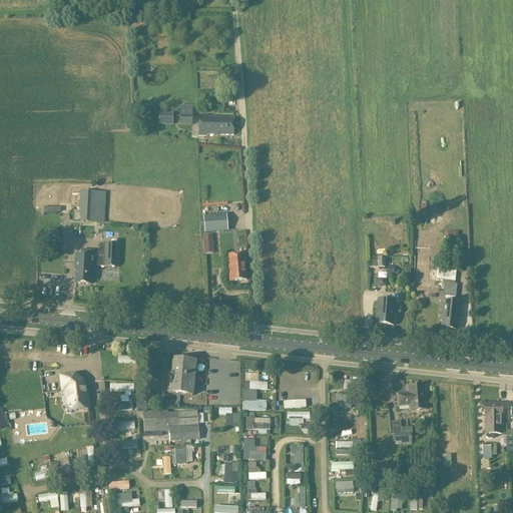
[(180,125),(192,126),(193,107),(181,106),(180,125)]
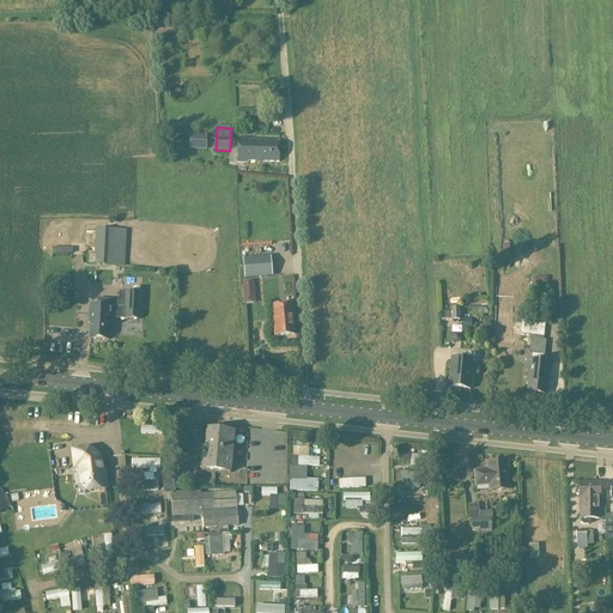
[(190,150),(207,151),(207,135),(190,135),(190,150)]
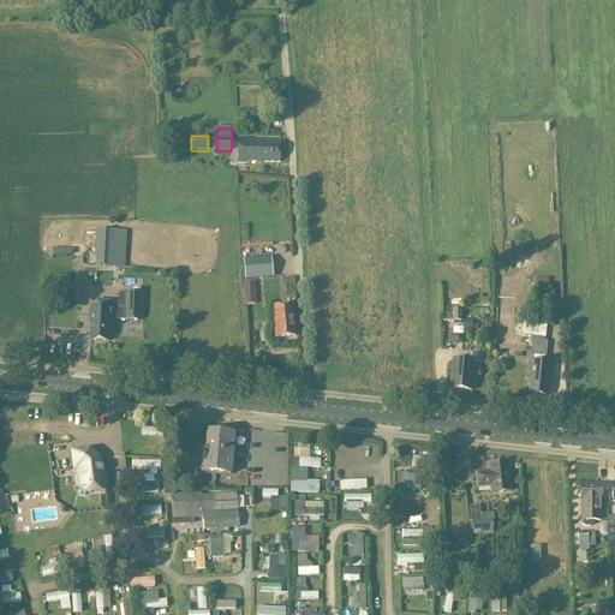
[(238,165),(249,165),(249,162),(280,163),(280,143),(249,142),(249,141),(239,139),(238,165)]
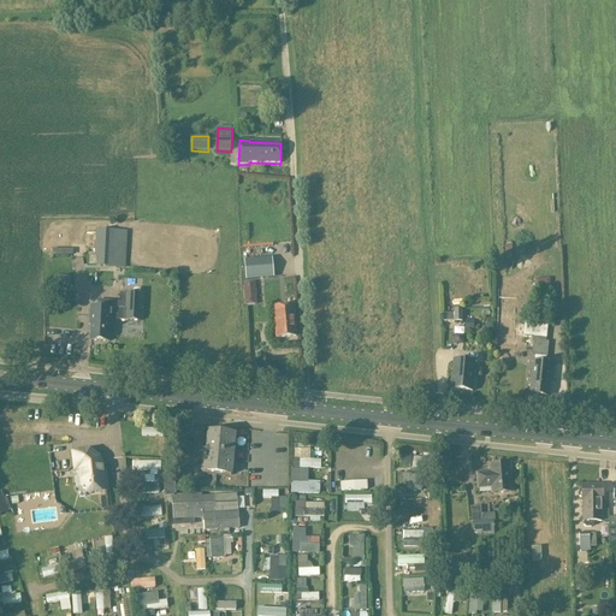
[(100,240),(98,267),(111,267),(112,240),(100,240)]
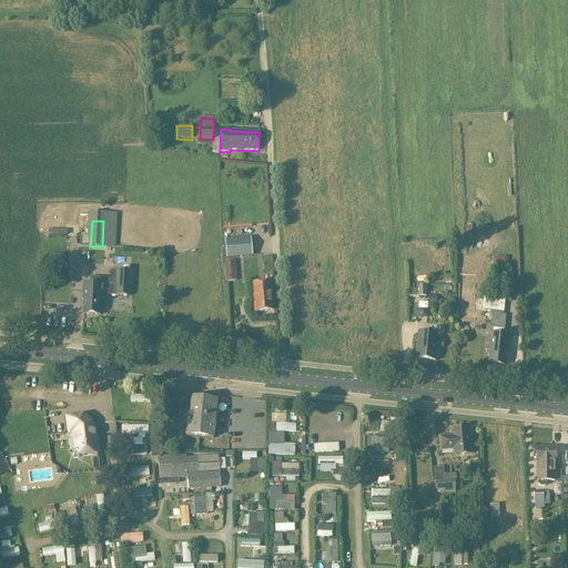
[(251,240),(225,241),(226,259),(252,257),(251,240)]
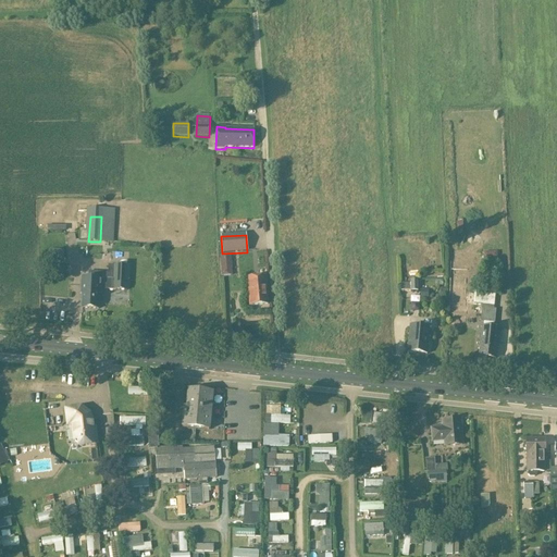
[(50,251),(49,261),(63,262),(63,252),(50,251)]
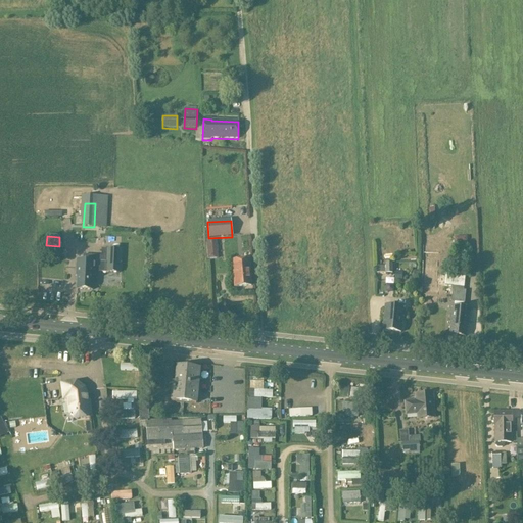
[(208,242),(208,253),(218,253),(218,242),(208,242)]
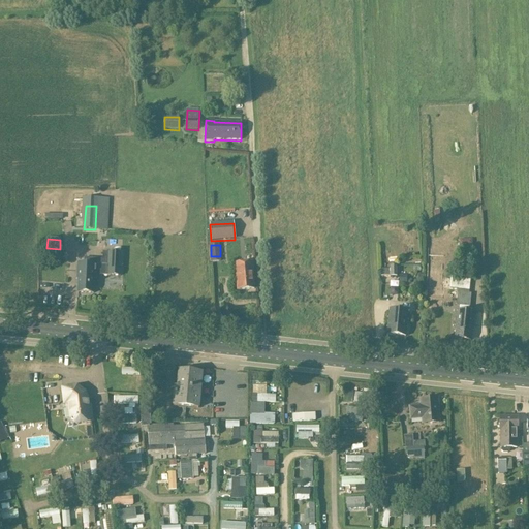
[(76,265),(76,279),(78,280),(76,293),(93,294),(94,281),(95,281),(96,276),(121,277),(122,253),(109,252),(109,266),(76,265)]
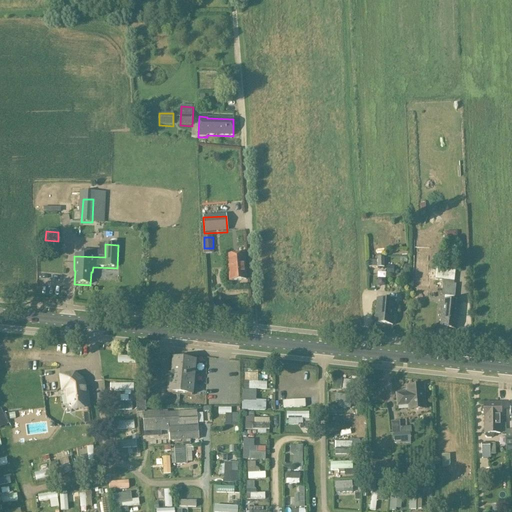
[(413,265),(428,265),(428,248),(414,248),(413,265)]
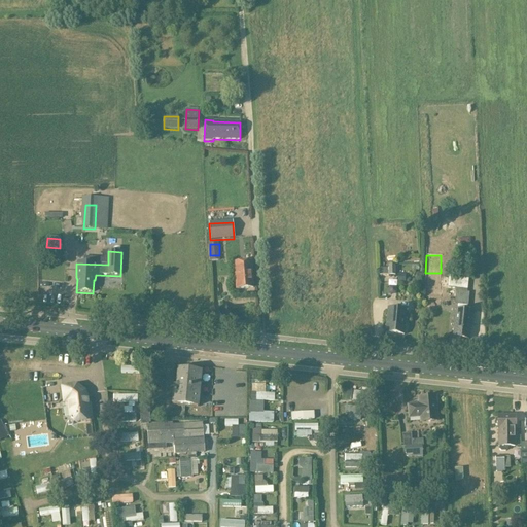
[(237,290),(253,288),(251,266),(235,268),(237,290)]
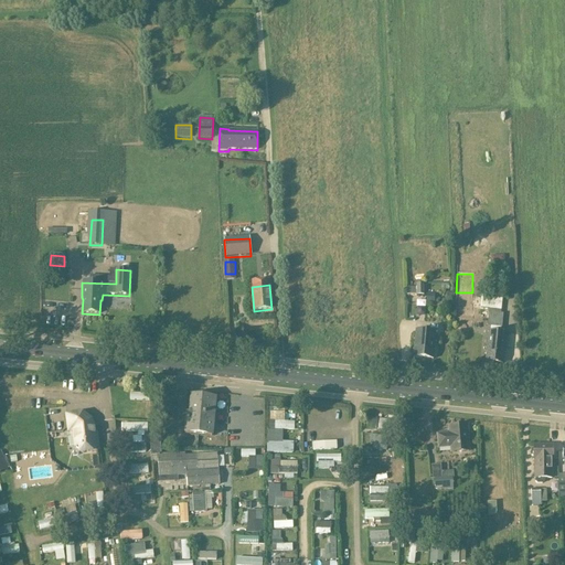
[(407,287),(407,296),(424,296),(425,285),(417,285),(417,287),(407,287)]
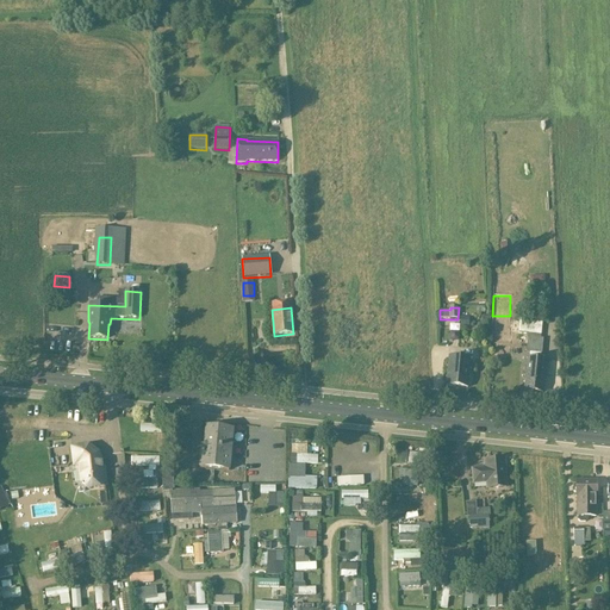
[(542,335),(542,323),(530,323),(530,334),(542,335)]
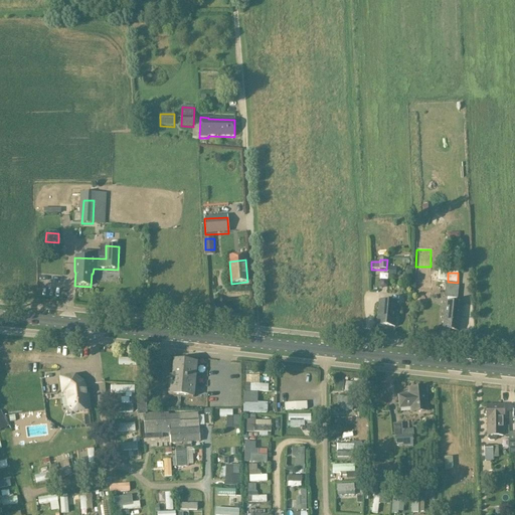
[(431,291),(431,280),(415,280),(415,291),(431,291)]
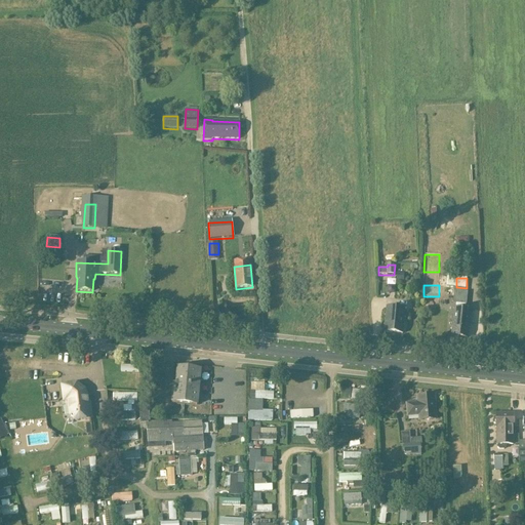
[(467,306),(468,292),(454,291),(453,305),(456,305),(456,309),(452,309),(451,322),(452,322),(451,337),(468,338),(469,324),(471,324),(472,311),(466,310),(466,306),(467,306)]
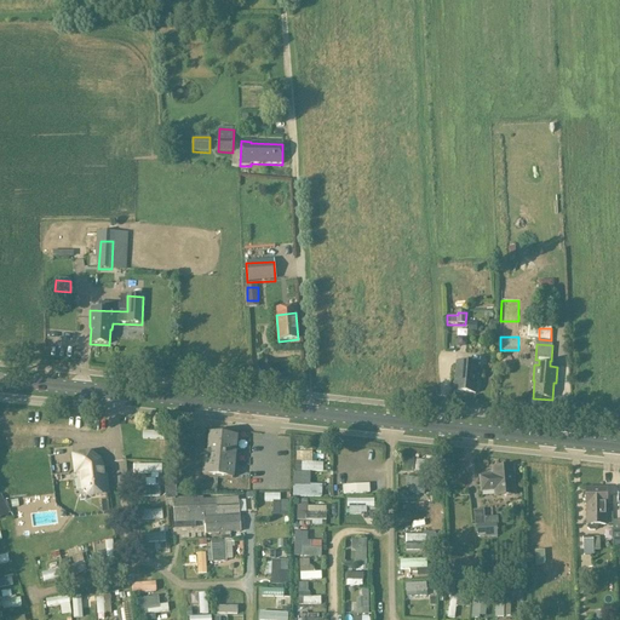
[(453,394),(475,395),(478,365),(457,363),(453,394)]
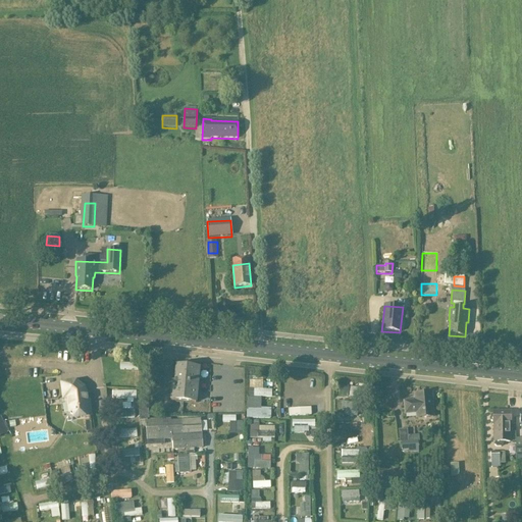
[(176,367),(175,383),(173,382),(171,401),(196,403),(199,369),(176,367)]
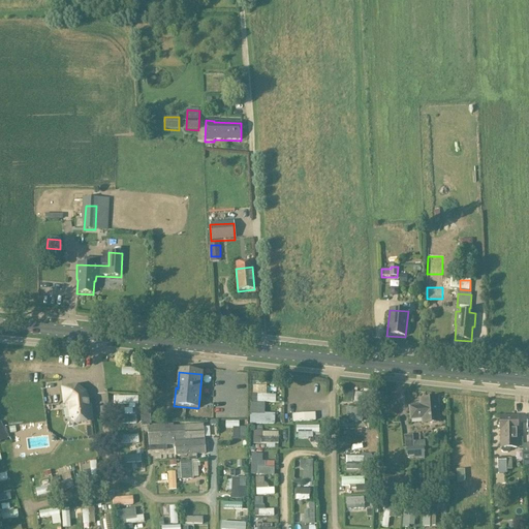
[(276,402),(276,395),(267,395),(267,385),(253,385),(253,394),(258,394),(258,402),(276,402)]
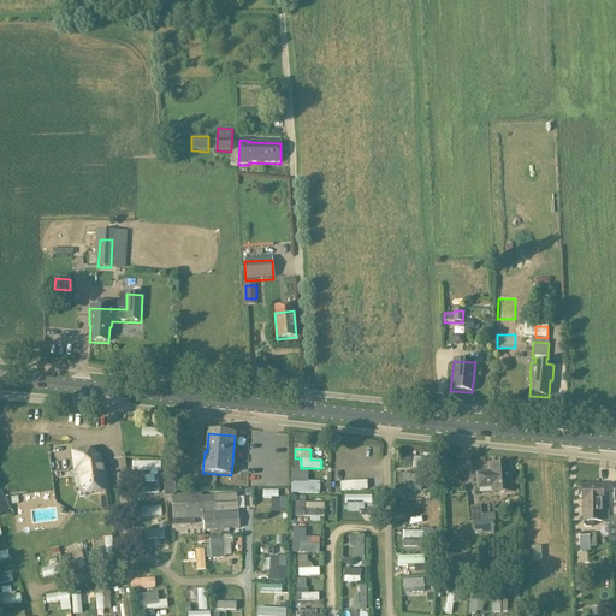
[(84,490),(89,493),(90,493),(107,491),(106,480),(102,480),(101,473),(102,473),(101,463),(96,463),(95,457),(90,454),(86,455),(86,451),(73,452),(76,471),(81,469),(83,487),(84,487),(84,490)]
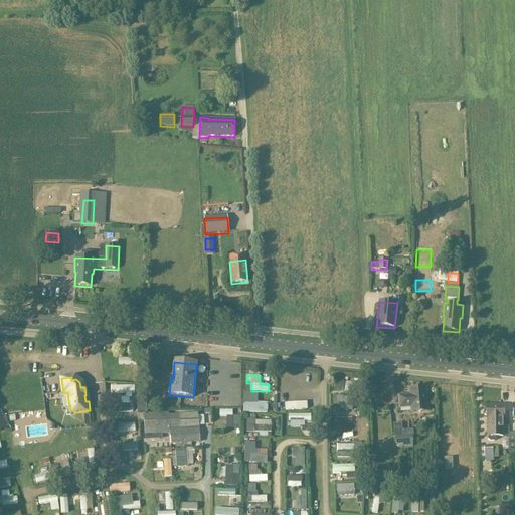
[(338,392),(353,392),(353,381),(339,381),(338,392)]
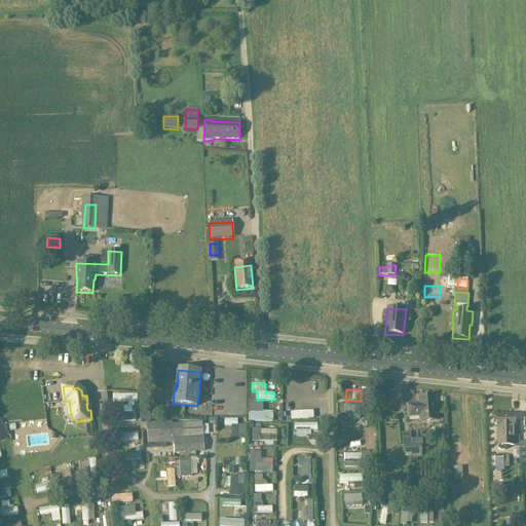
[(418,405),(407,405),(408,417),(419,416),(420,421),(437,420),(436,397),(418,398),(418,405)]
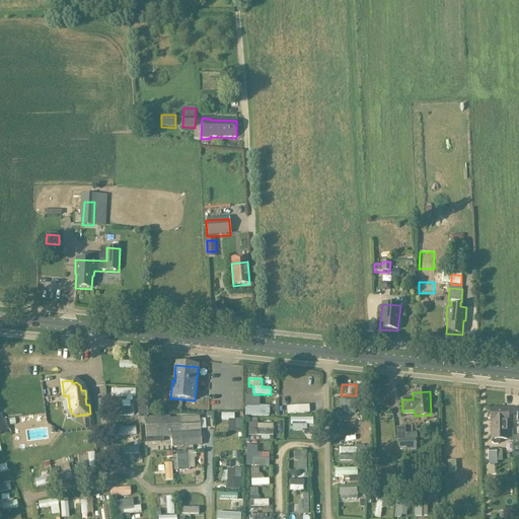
[(247,396),(247,408),(252,408),(251,416),(270,416),(270,409),(257,409),(257,396),(247,396)]
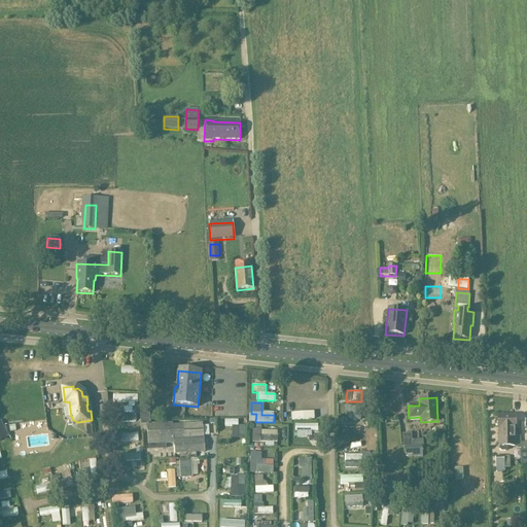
[(345,419),(356,419),(356,407),(345,406),(345,419)]
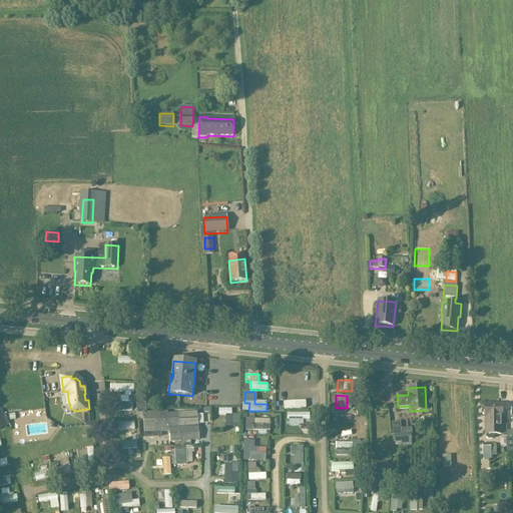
[(133,402),(133,413),(146,412),(146,398),(129,399),(129,402),(133,402)]
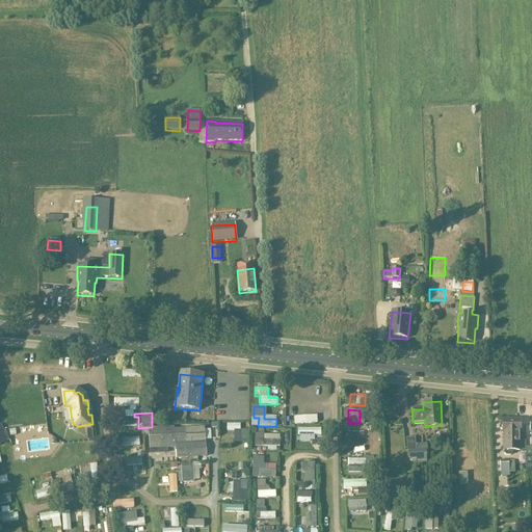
[(124,426),(137,426),(137,418),(124,418),(124,426)]
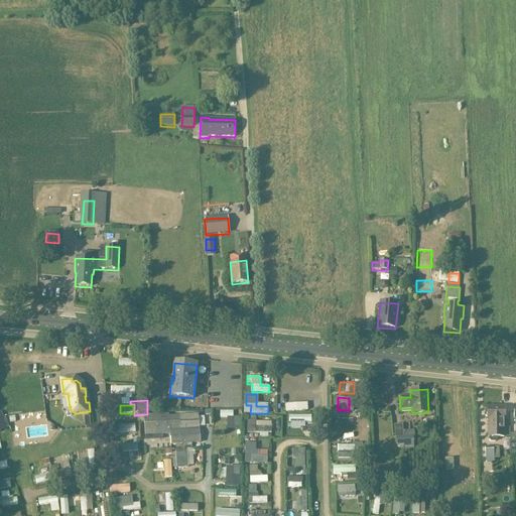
[(505,406),(487,407),(487,410),(485,411),(485,416),(488,417),(488,420),(488,437),(489,437),(489,440),(491,442),(496,442),(498,440),(498,437),(504,437),(504,420),(505,420),(505,406)]
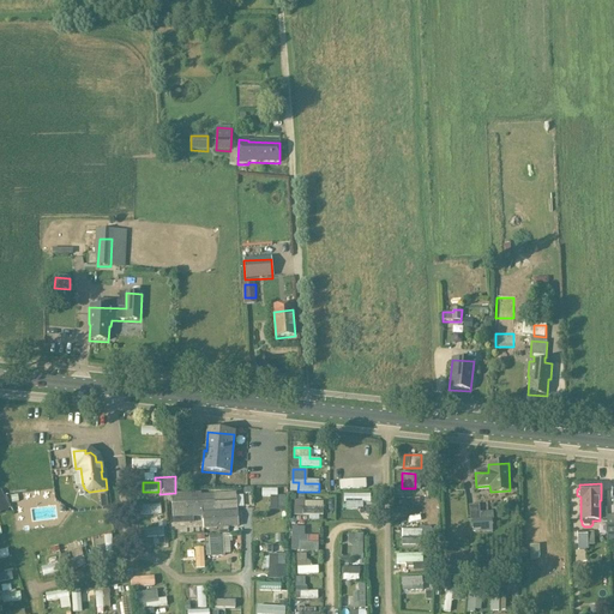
[(278,495),(278,489),(263,489),(263,497),(271,497),(271,511),(286,511),(286,495),(278,495)]
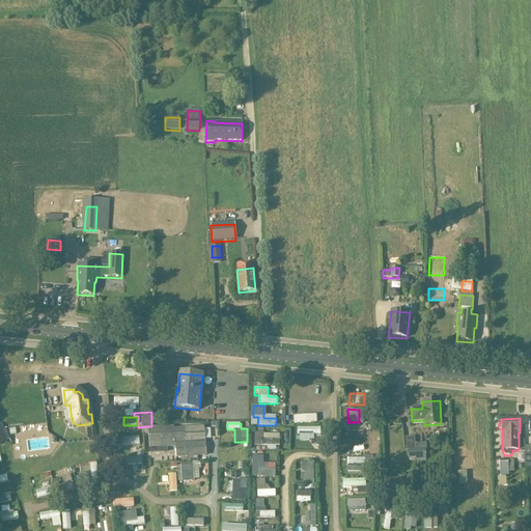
[(204,458),(202,427),(150,430),(151,451),(175,449),(176,460),(204,458)]
